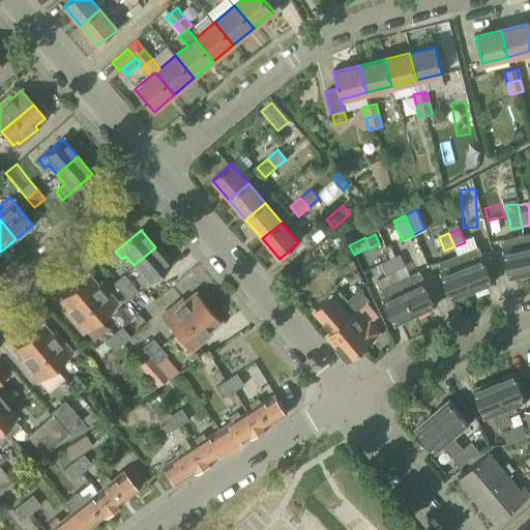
[(529,273),(529,269),(523,236),(501,240),(503,252),(508,278),(529,273)]
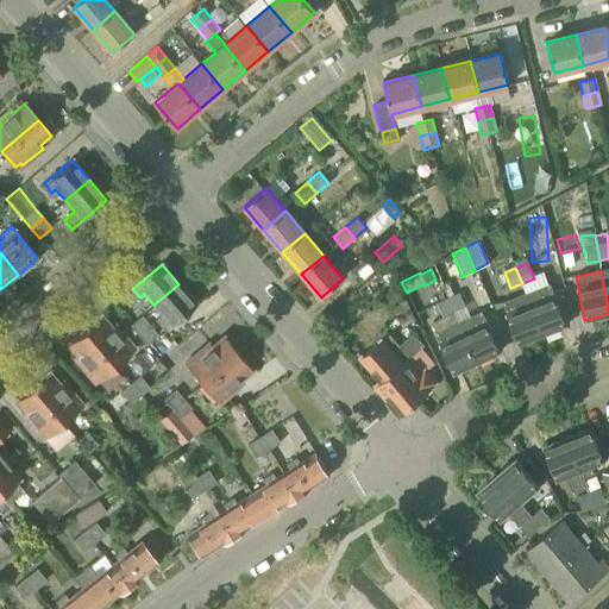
[(179,284),(154,305),(164,318),(161,321),(167,328),(195,305),(179,284)]
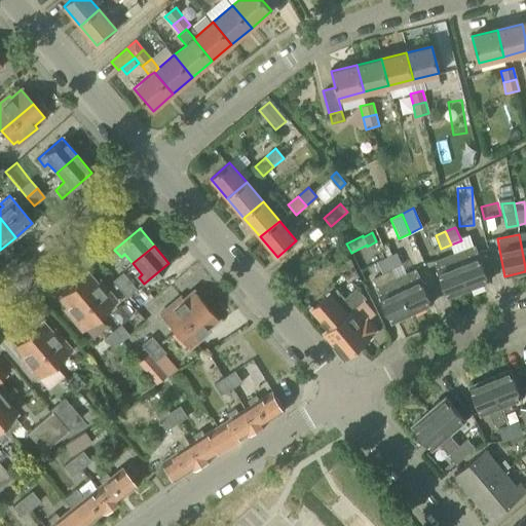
[(475,246),(454,253),(467,289),(488,280),(475,246)]
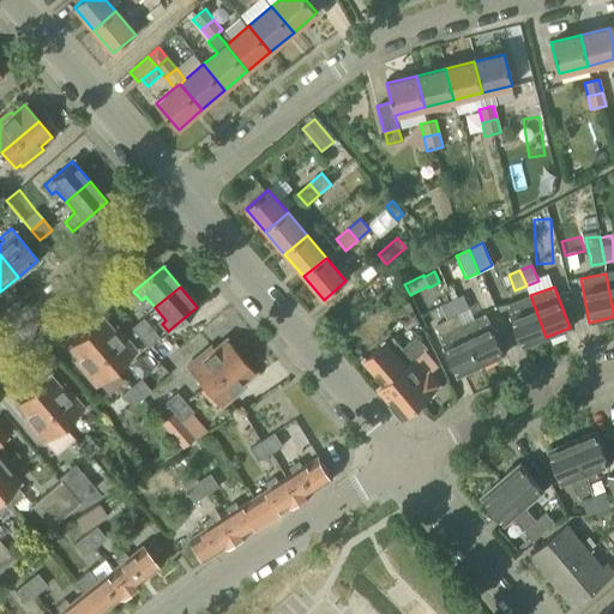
[(451,300),(458,315),(470,311),(462,295),(451,300)]
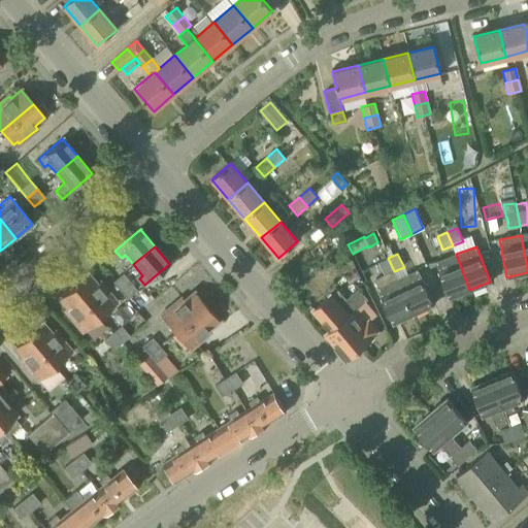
[(469,290),(456,254),(435,262),(449,298),(469,290)]
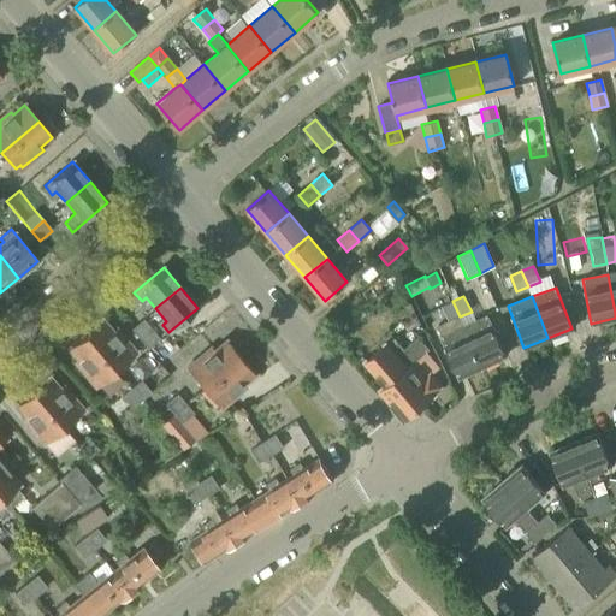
[(460,317),(452,301),(440,306),(448,323),(460,317)]
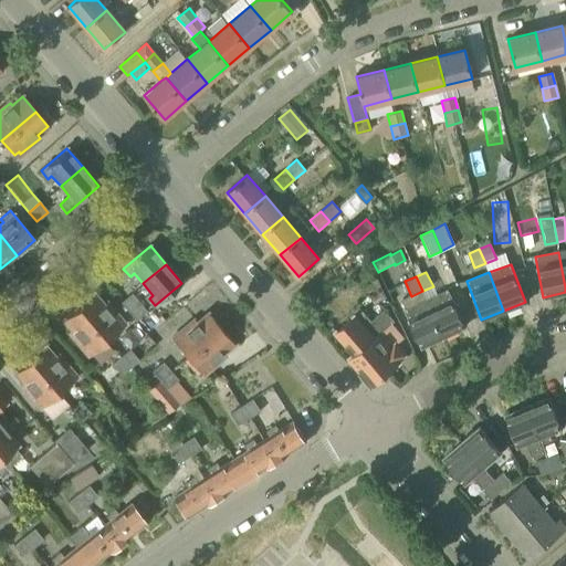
[(448,289),(426,300),(442,337),(465,326),(453,299),(452,299),(448,289)]
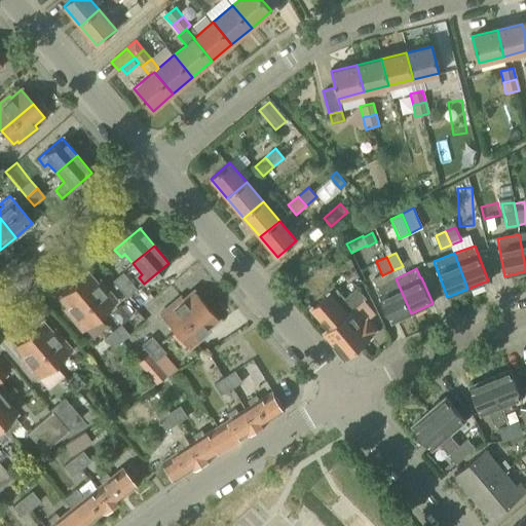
[(123,296),(125,298),(136,290),(121,272),(111,282),(123,296)]
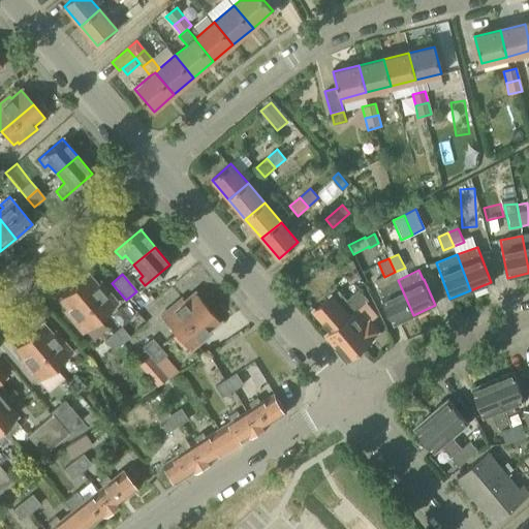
[(86,276),(72,287),(99,318),(113,307),(110,303),(113,300),(98,282),(94,285),(86,276)]
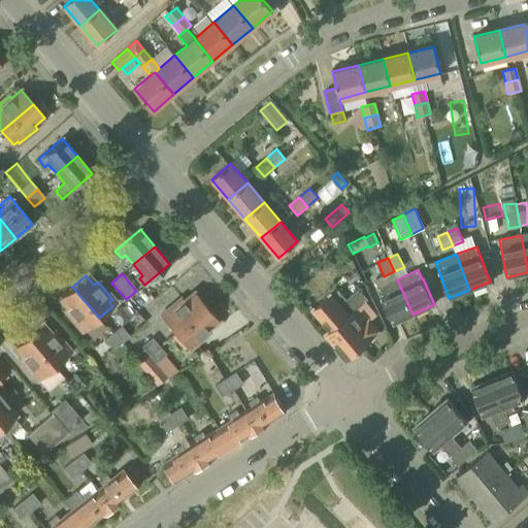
[(413,315),(397,279),(376,289),(381,297),(380,298),(391,324),(413,315)]
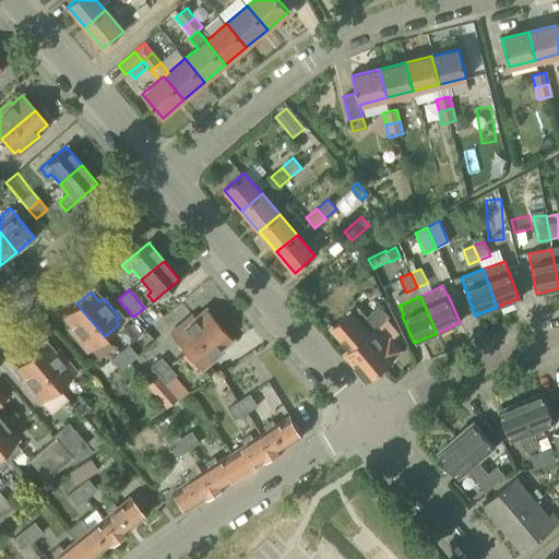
[(105,336),(76,304),(62,316),(71,325),(68,329),(83,346),(86,344),(91,348),(105,336)]
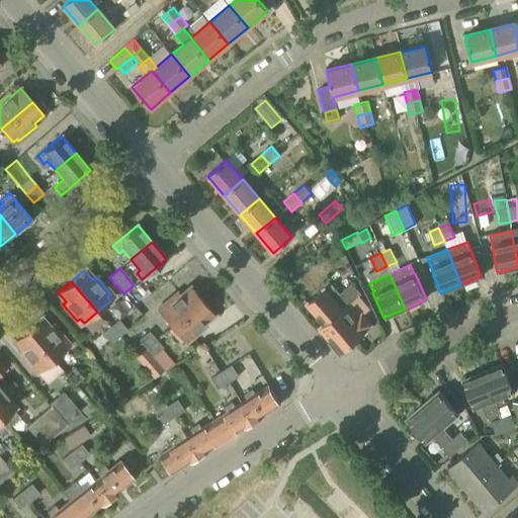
[(321,331),(346,310),(344,308),(360,293),(351,283),(341,291),(333,281),(307,304),(322,322),(317,327),(321,331)]
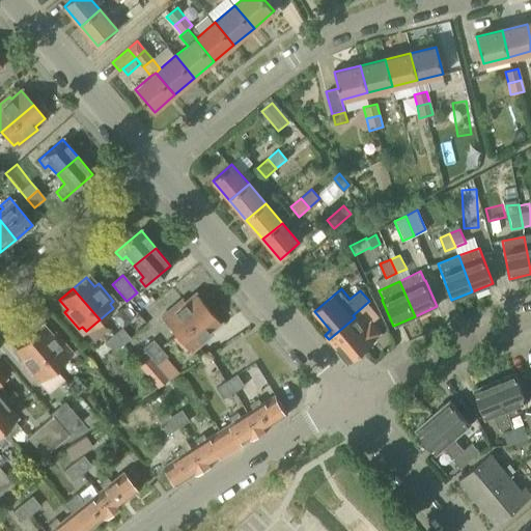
[(174,335),(206,308),(195,295),(185,303),(182,300),(165,314),(167,317),(163,320),(174,335)]
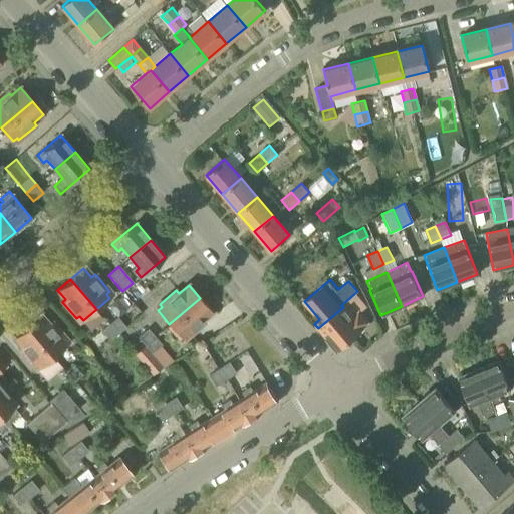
[(124,311),(108,324),(117,334),(125,327),(142,313),(122,291),(120,289),(112,296),(124,311)]
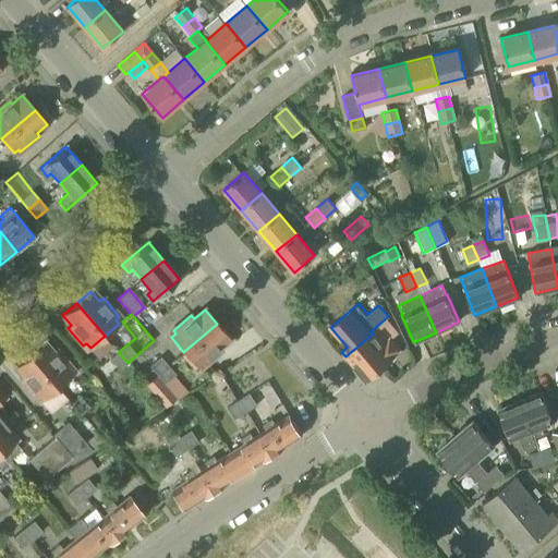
[(217,324),(183,352),(195,366),(201,363),(203,365),(221,350),(219,348),(229,339),(217,324)]
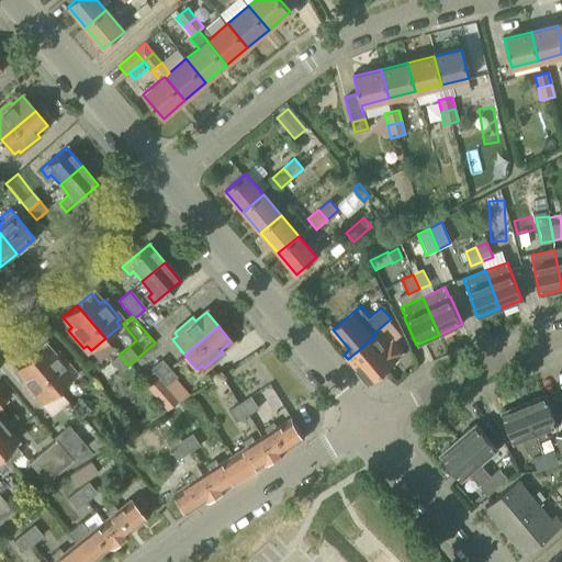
[(375,336),(348,359),(369,384),(403,356),(392,343),(385,348),(375,336)]
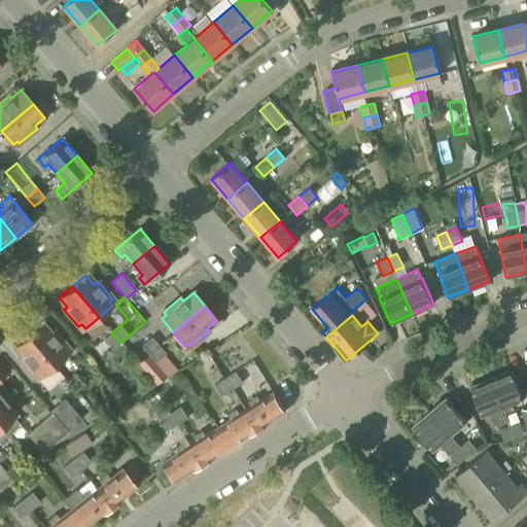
[(27,335),(54,366),(68,354),(64,350),(67,348),(51,330),(49,332),(41,323),(27,335)]
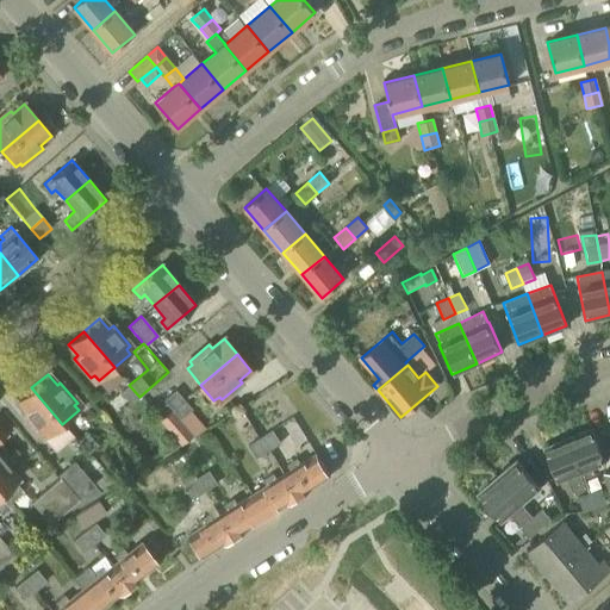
[(139,397),(129,385),(119,393),(129,405),(139,397)]
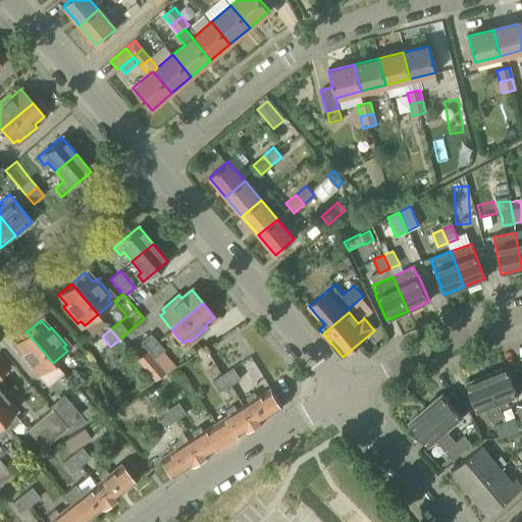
[(53,363),(27,331),(13,343),(21,353),(18,355),(33,372),(36,370),(40,374),(53,363)]
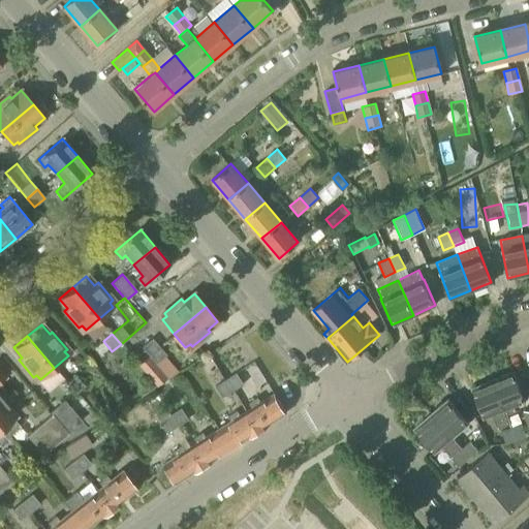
[(149,355),(159,347),(152,338),(141,347),(149,355)]
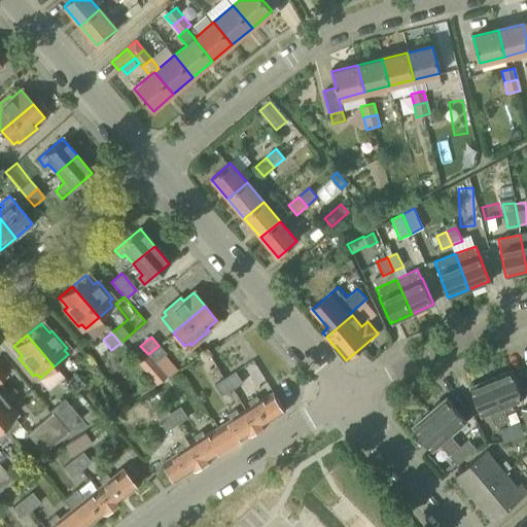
[(166,376),(154,362),(165,354),(159,346),(148,354),(138,362),(156,383),(166,376)]
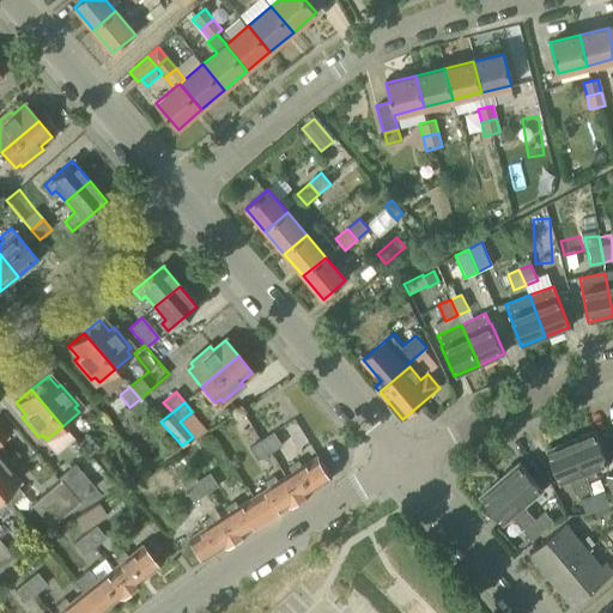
[(13,465),(0,448),(0,441),(5,437),(0,431),(0,492),(10,504),(23,493),(14,484),(18,481),(8,469),(13,465)]
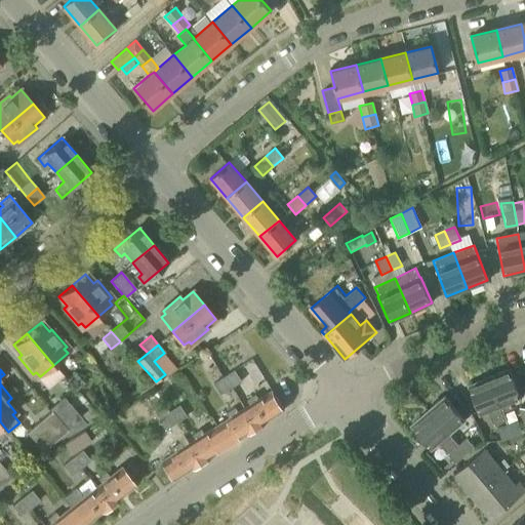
[(509,369),(488,377),(502,412),(511,408),(509,403),(521,398),(509,369)]
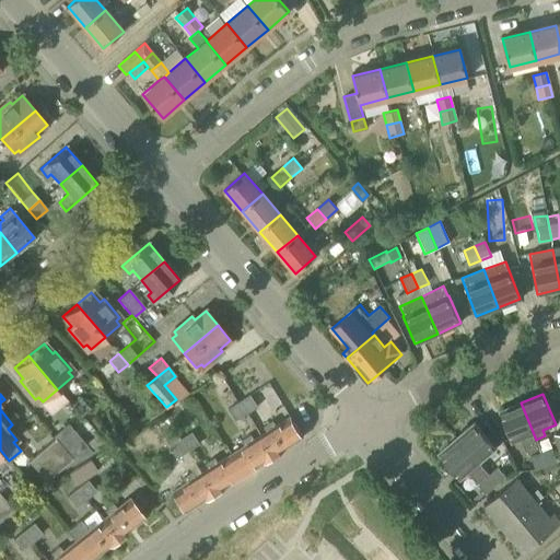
[(249,395),(238,401),(246,413),(257,407),(249,395)]
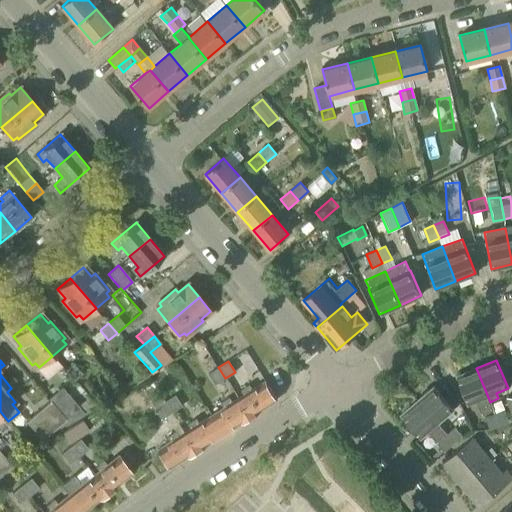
[(64,371),(73,381),(81,373),(73,364),(64,371)]
